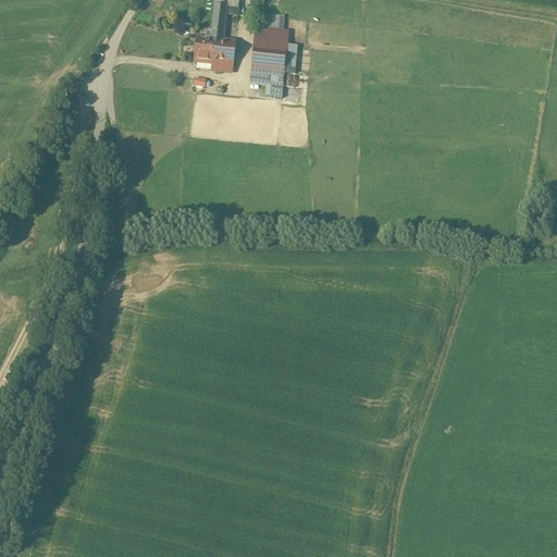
[(238,1),(231,0),(215,0),(215,8),(226,10),(238,11),(239,1),(238,1)]
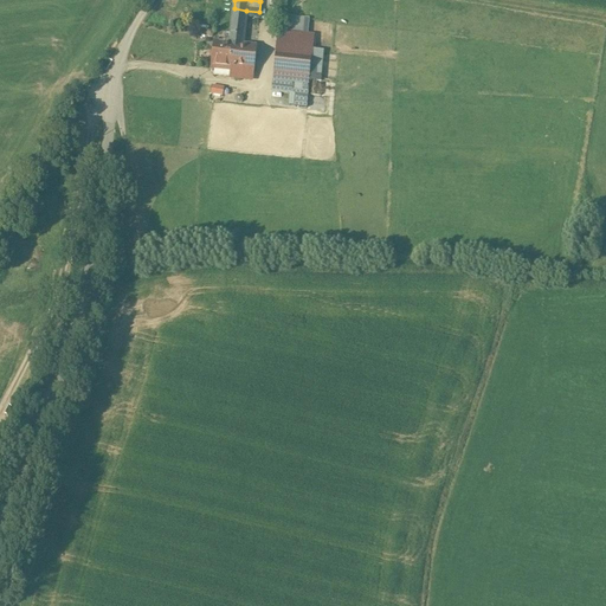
[(230,46),(242,47),(246,11),(234,8),(230,46)]
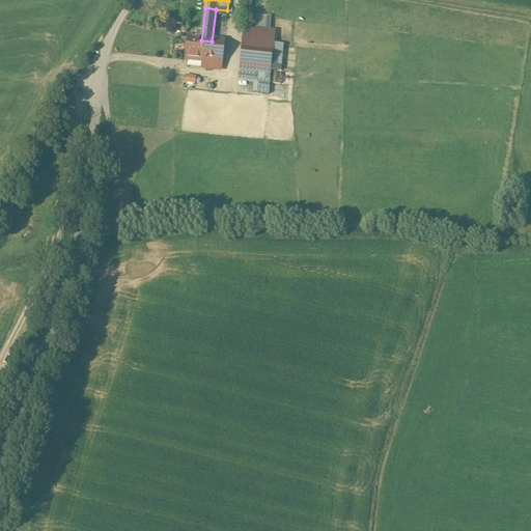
[(274,35),(243,32),(242,43),(273,46),(274,35)]
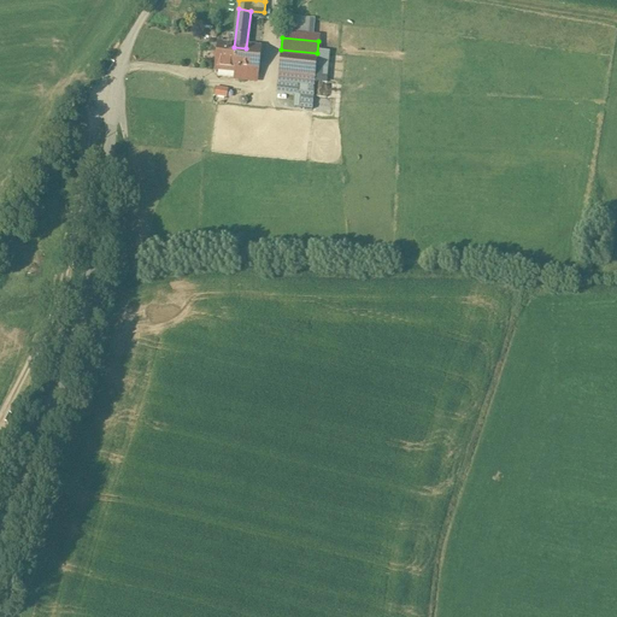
[(246,48),(234,47),(218,46),(215,71),(238,75),(236,82),(245,83),(246,75),(258,76),(262,51),(246,48)]
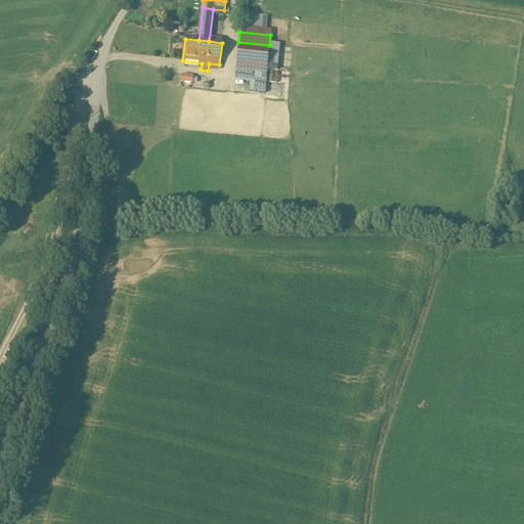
[(238,42),(238,49),(269,52),(269,45),(238,42)]
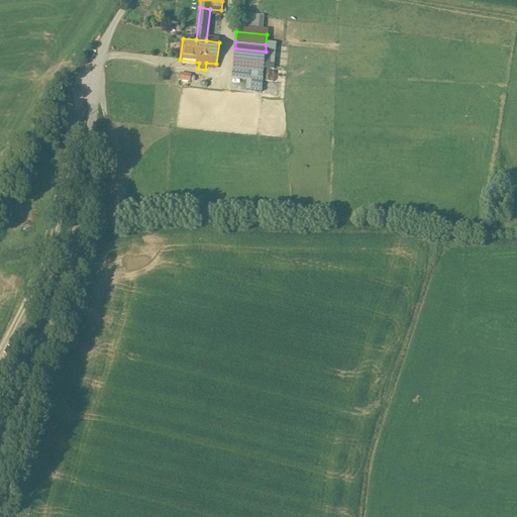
[(266,52),(235,48),(233,65),(264,68),(266,52)]
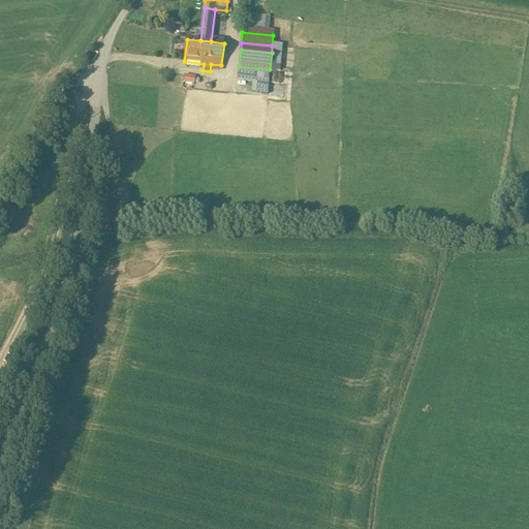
[(270,69),(239,66),(238,80),(269,83),(270,69)]
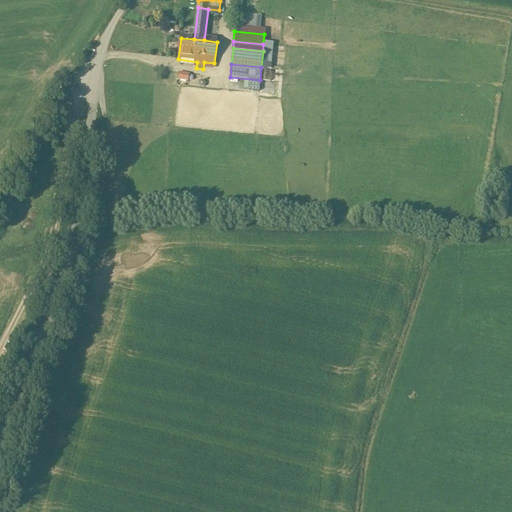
[(179,73),(178,81),(189,82),(189,74),(179,73)]
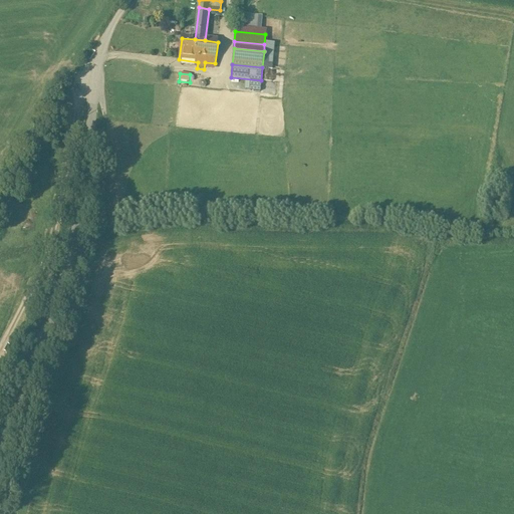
[(231,77),(230,77),(251,80),(250,92),(260,93),(261,80),(231,77)]
